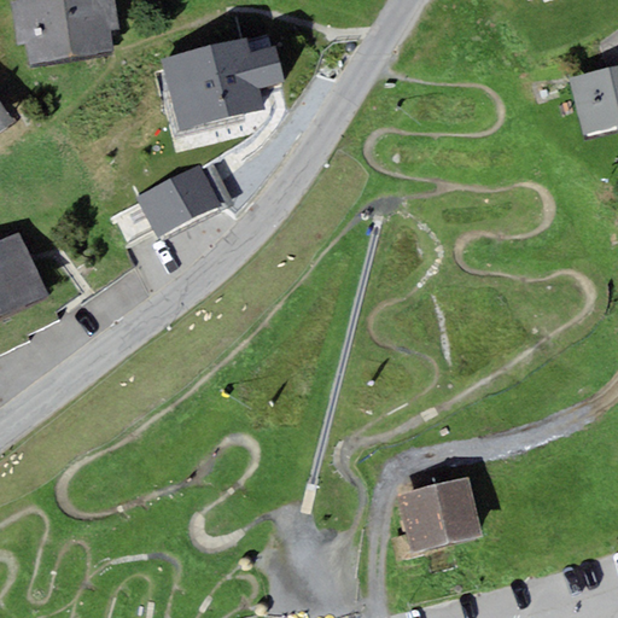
[(23,0),(12,1),(17,44),(27,42),(29,63),(114,51),(110,30),(118,29),(115,0),(23,0)]
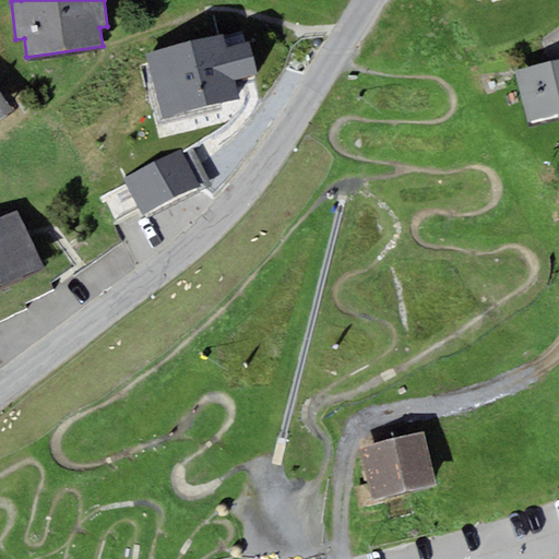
[(223,33),(146,54),(163,118),(240,97),(235,79),(257,73),(248,40),(226,46),(223,33)]
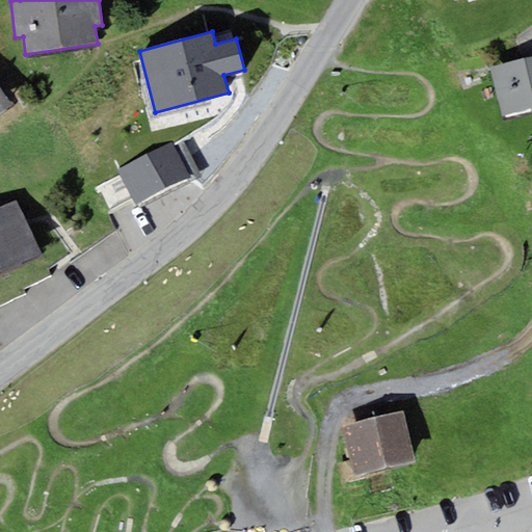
[(531,57),(490,67),(501,115),(531,108),(531,57)]
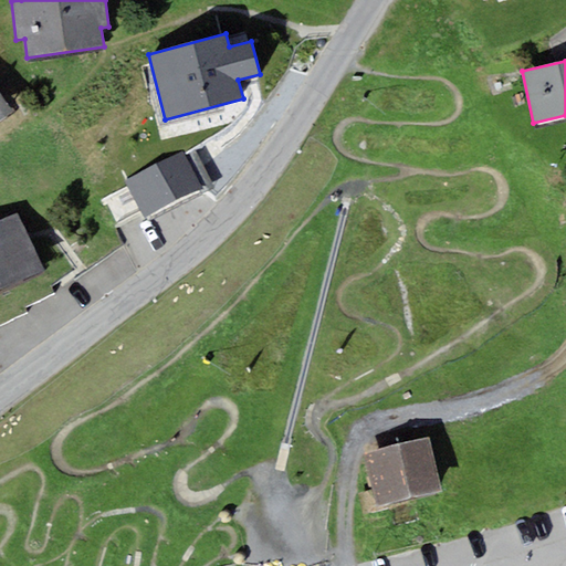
[(145,217),(203,187),(185,150),(126,180),(145,217)]
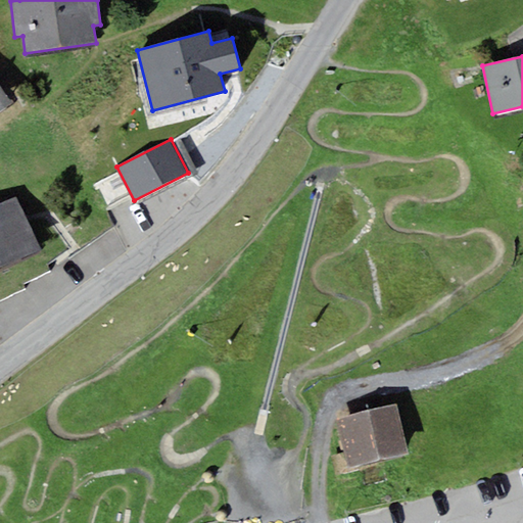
[(0,268),(42,248),(16,195),(0,202),(0,268)]
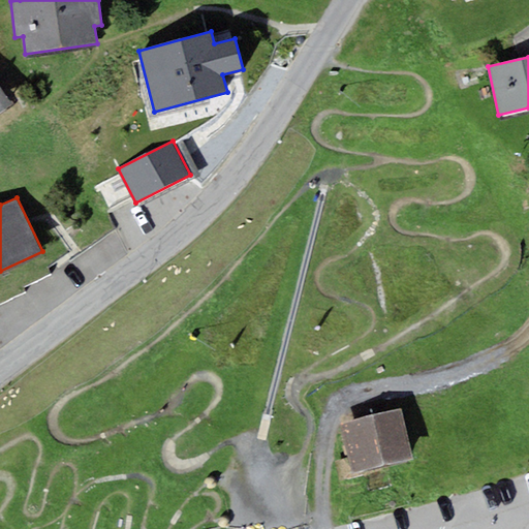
[(353,474),(412,459),(399,407),(339,424),(353,474)]
